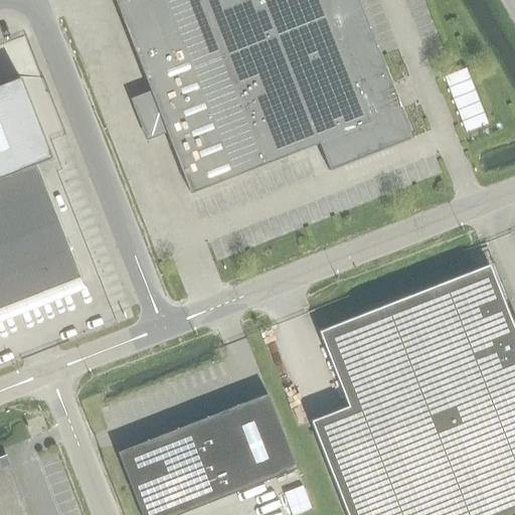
[(114,0),(166,133),(190,194),(318,144),(328,170),(328,171),(411,139),(395,98),(356,0),(114,0)]
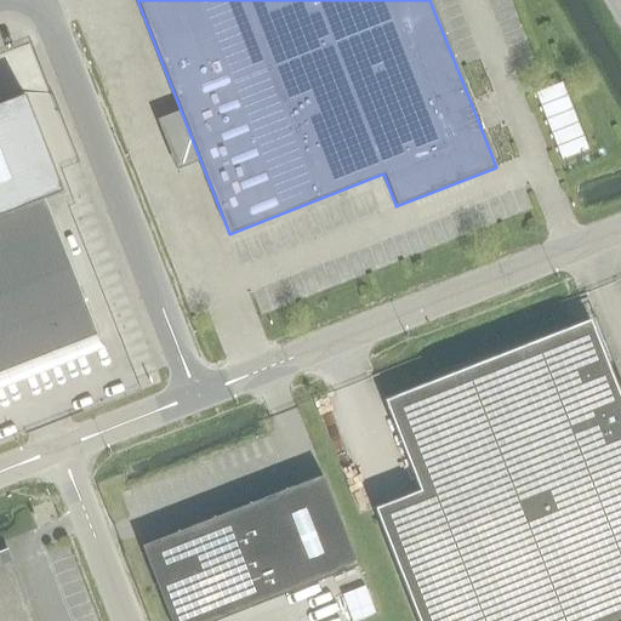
[(562,83),(535,93),(560,160),(588,151),(562,83)]
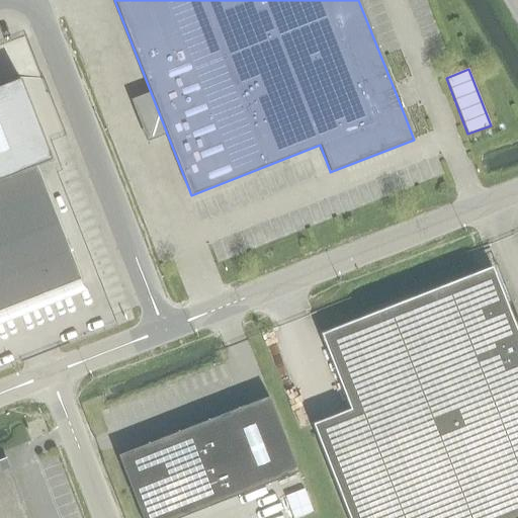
[(36,166),(52,160),(19,78),(0,85),(0,310),(22,301),(80,279),(36,166)]
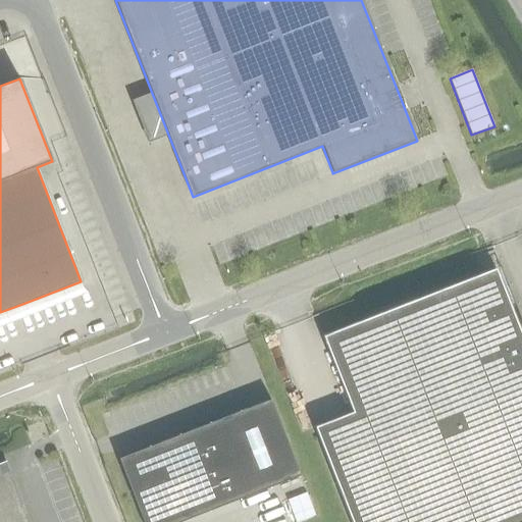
[(322,336),(352,412),(314,427),(351,521),(521,521),(521,337),(494,269),(322,336)]
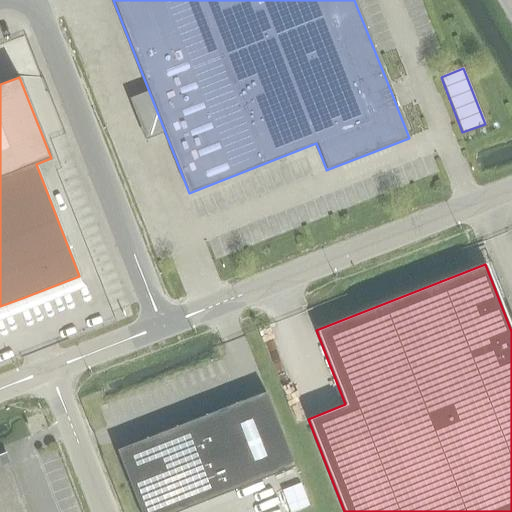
[(140,511),(176,511),(294,467),(265,391),(265,392),(116,449),(140,511)]
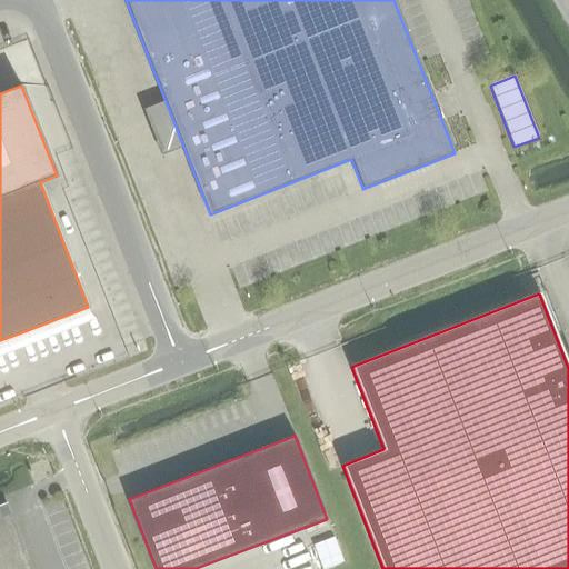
[(31,568),(6,503),(0,505),(0,568),(31,568)]
